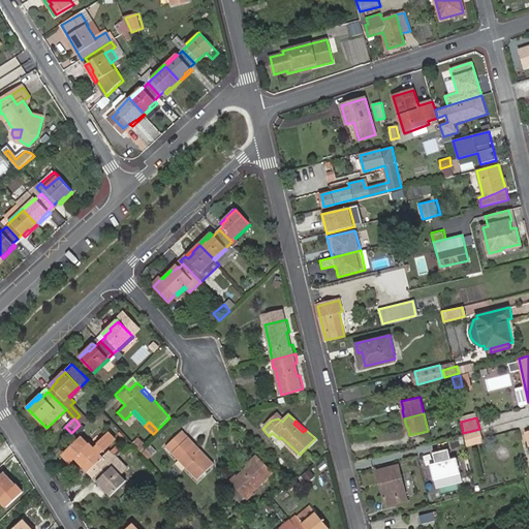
[(479,429),(463,434),(466,444),(483,439),(479,429)]
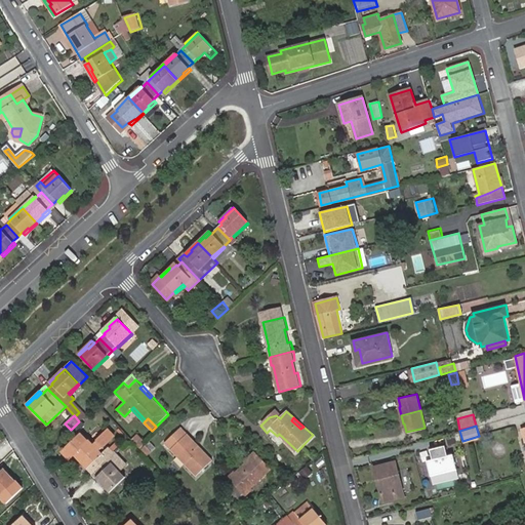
[(165,444),(177,456),(179,455),(198,475),(213,459),(204,450),(202,452),(193,442),(195,440),(183,428),(165,444)]
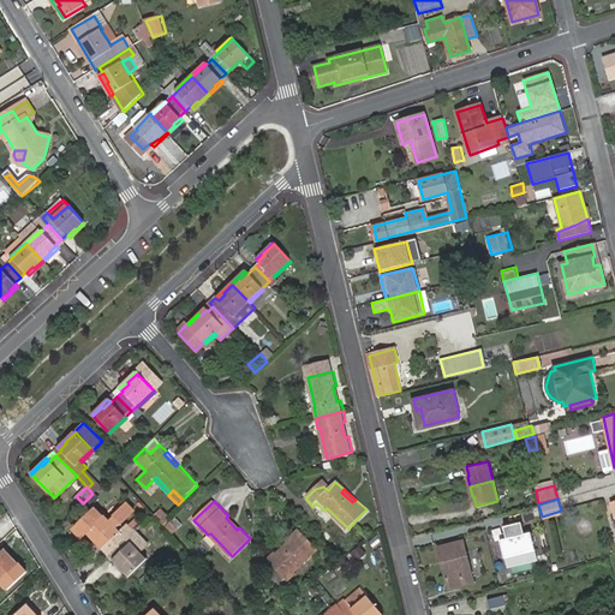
[(106,545),(112,551),(133,530),(129,524),(123,530),(119,527),(137,509),(129,502),(111,519),(106,513),(102,517),(94,508),(73,529),(82,537),(87,532),(96,542),(99,541),(103,547),(106,545)]
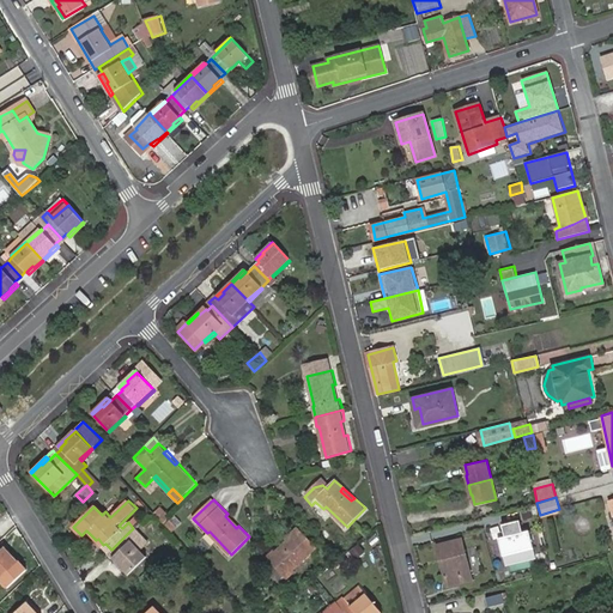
[(155,513),(164,523),(171,516),(162,505),(155,513)]
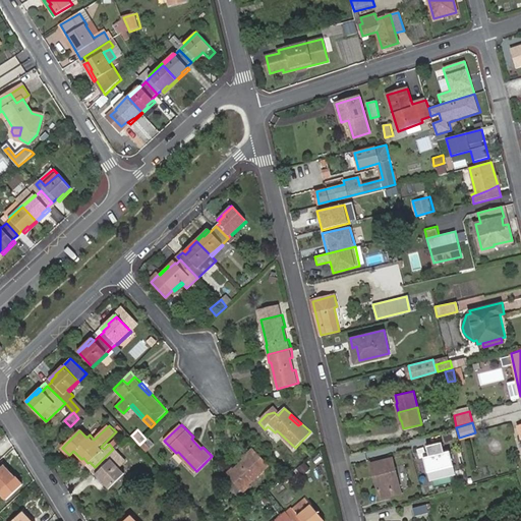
[(277,430),(275,432),(293,450),(295,448),(277,430)]
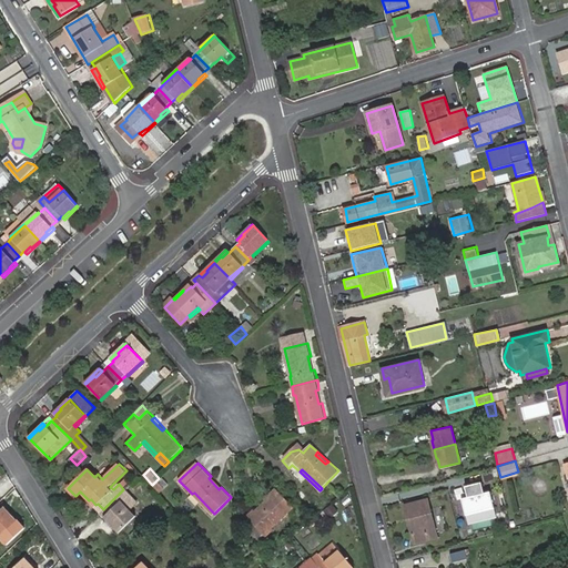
[(221,487),(211,476),(209,478),(219,489),(221,487)]
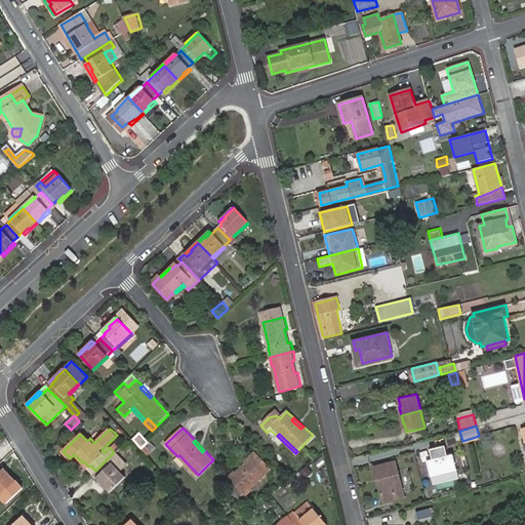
[(142,448),(147,455),(156,449),(151,441),(142,448)]
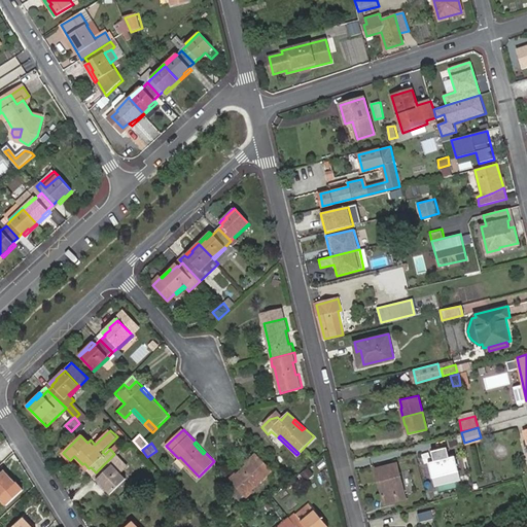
[(435,460),(429,462),(432,477),(459,470),(455,455),(449,457),(447,447),(432,451),(435,460)]
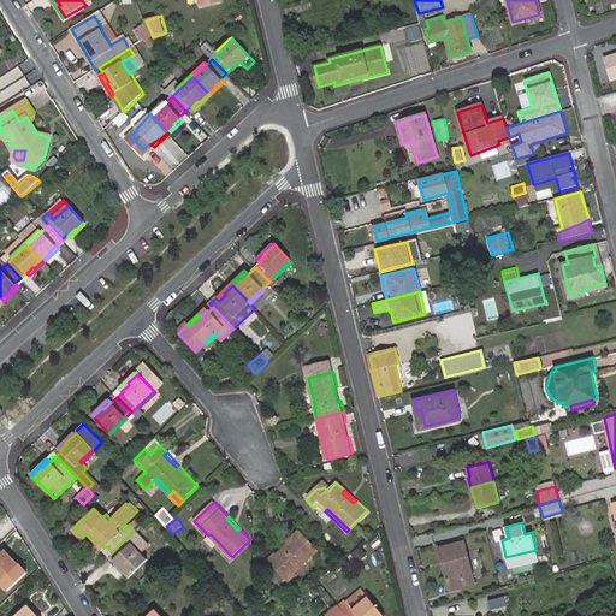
[(134,531),(112,552),(117,560),(116,560),(122,566),(120,567),(130,578),(147,560),(132,544),(140,537),(134,531)]
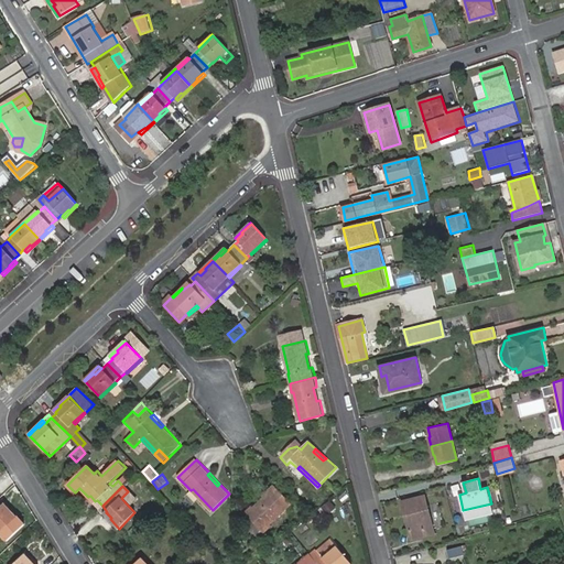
[(274,487),(264,497),(267,498),(255,509),(253,507),(247,513),(263,531),(271,524),(269,523),(290,503),(274,487)]
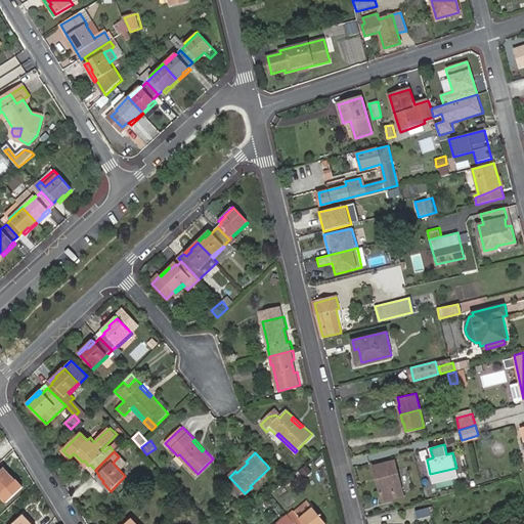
[(87,469),(88,466),(84,461),(82,462),(74,453),(73,454),(87,469)]
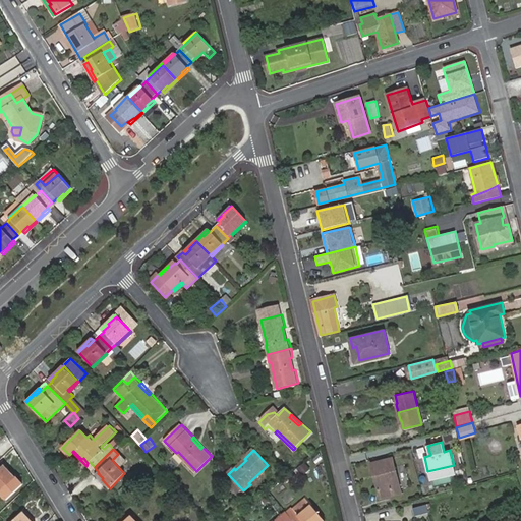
[(178,452),(176,453),(194,472),(196,471),(178,452)]
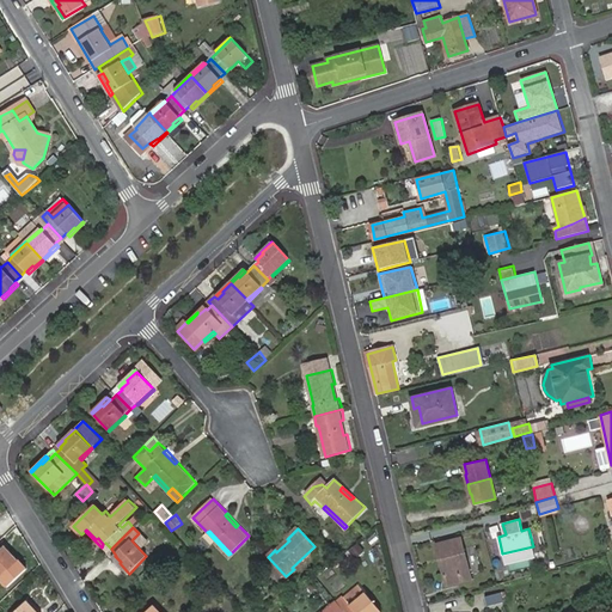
[(147,543),(139,533),(132,540),(146,556),(147,555),(141,548),(147,543)]
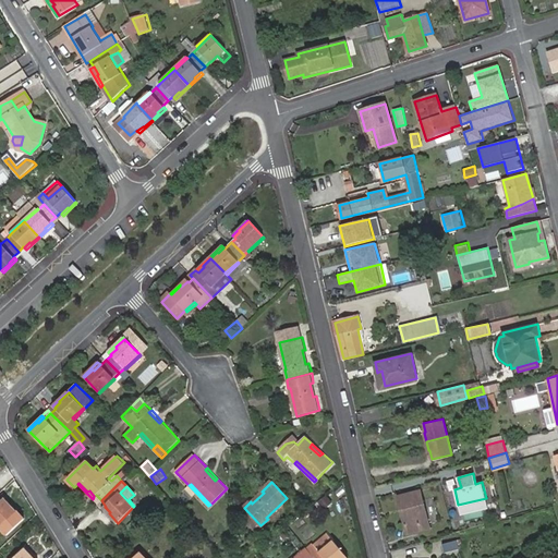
[(307,487),(304,496),(314,499),(317,490),(307,487)]
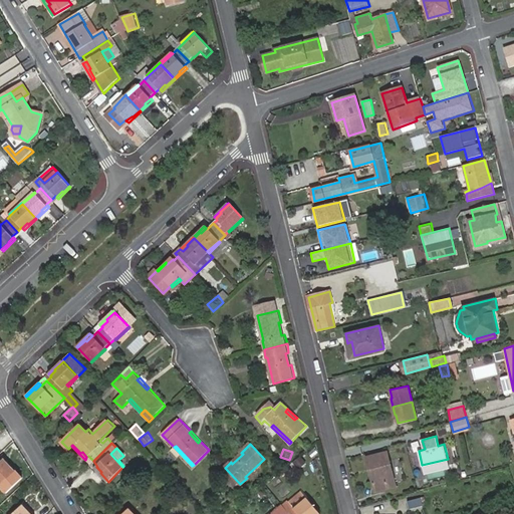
[(375,491),(396,486),(387,451),(366,456),(368,467),(371,467),(372,471),(370,471),(375,491)]
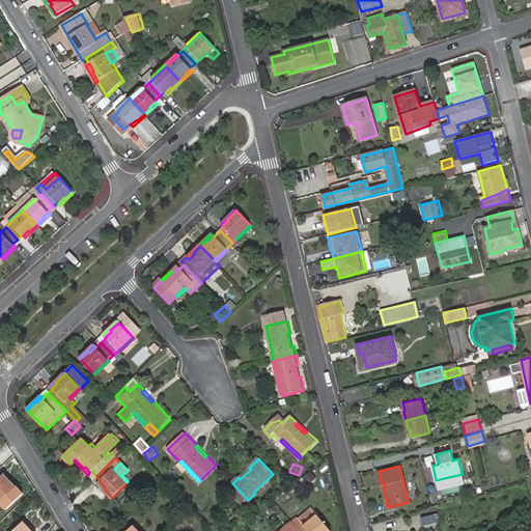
[(251,469),(249,468),(239,477),(240,479),(251,469)]
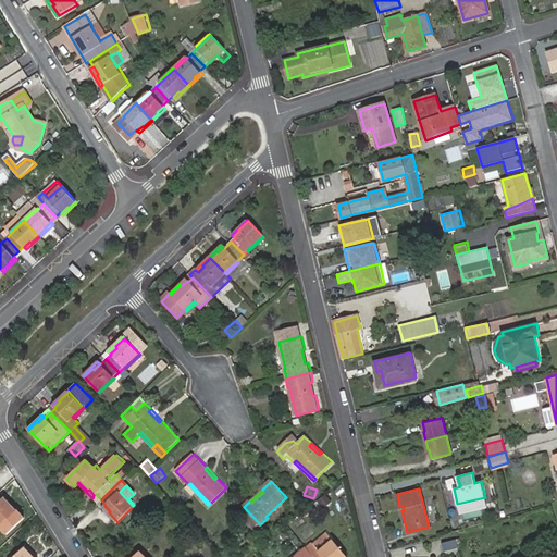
[(4,497),(2,500),(7,506),(9,505),(15,512),(16,511),(4,497)]
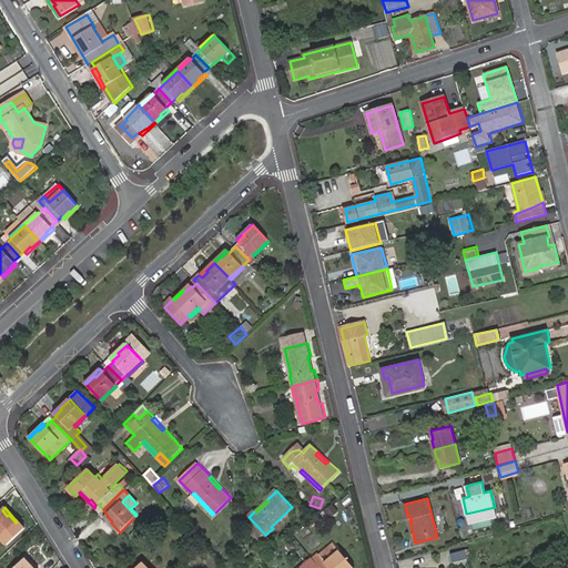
[(293,508),(292,507),(271,527),(273,528),(293,508)]
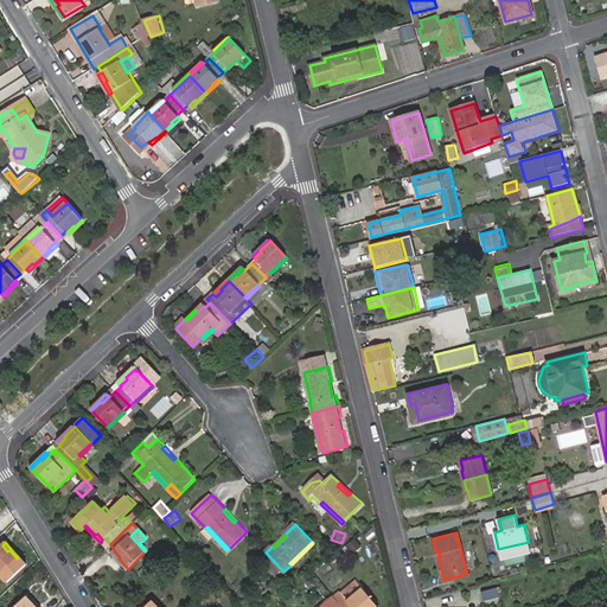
[(0,545),(0,570),(2,573),(17,558),(10,550),(7,551),(2,545),(1,547),(0,545)]
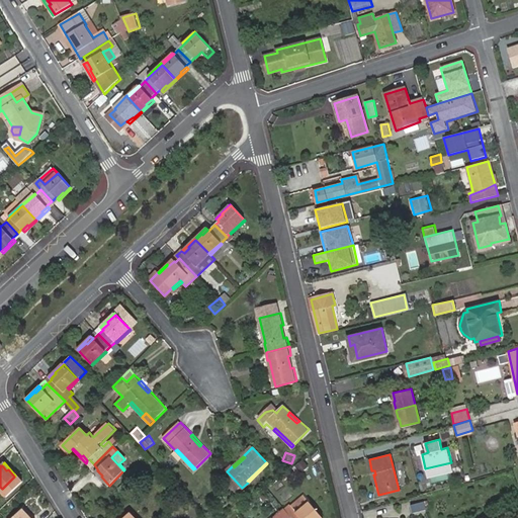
[(102,476),(97,470),(95,473),(108,487),(109,486),(101,477),(102,476)]
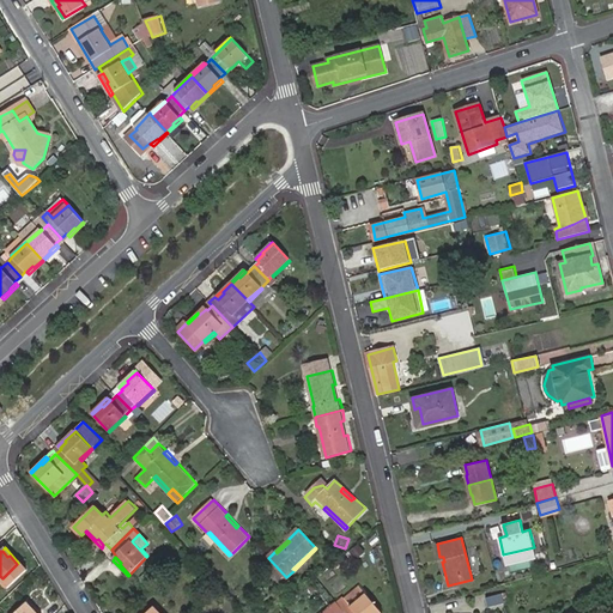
[(0,602),(13,586),(4,577),(0,581),(0,602)]
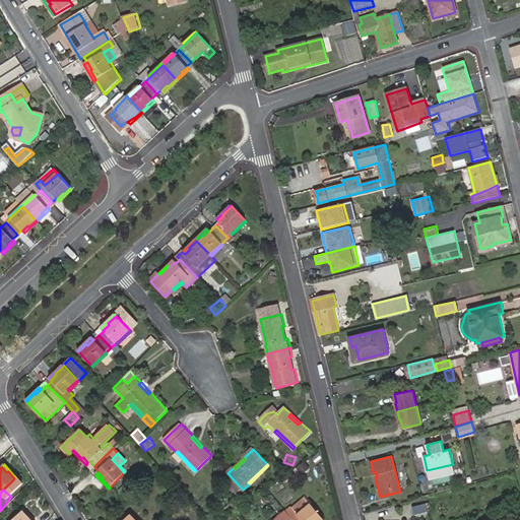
[(312,505),(311,503),(299,514),(300,515),(312,505)]
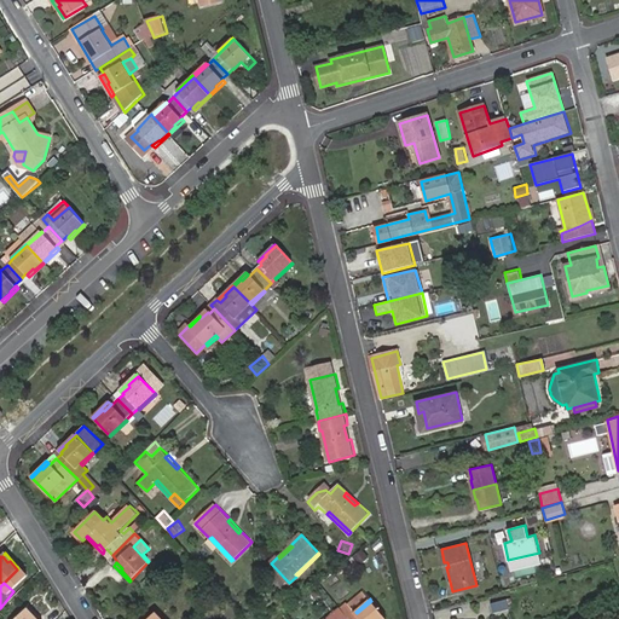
[(385,618),(386,618),(371,601),(357,613),(350,618),(385,618)]
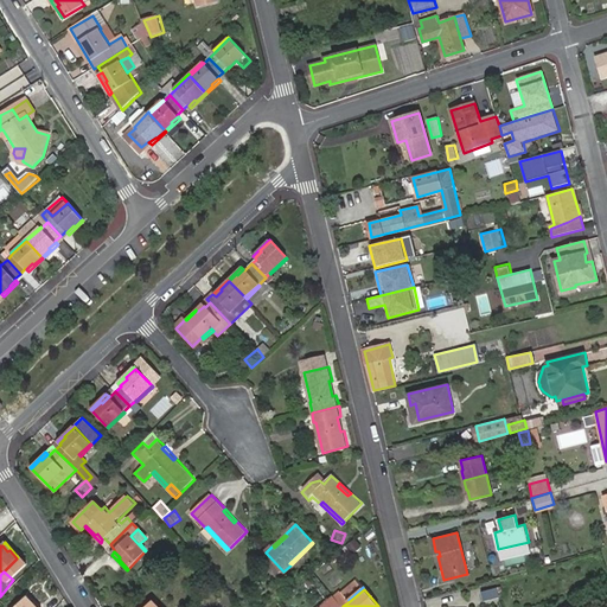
[(487,601),(498,598),(497,589),(485,593),(487,601)]
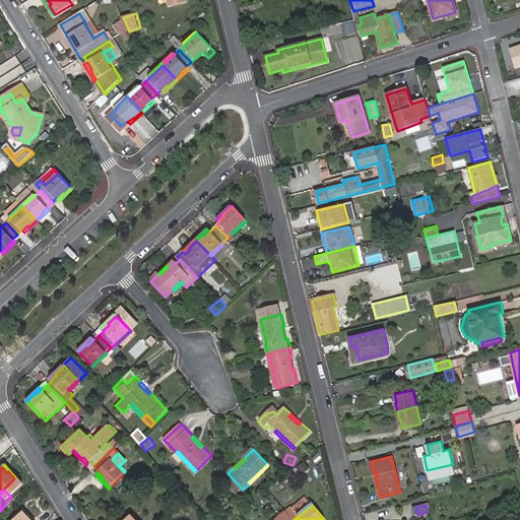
[(299,514),(294,508),(287,513),(294,519),(300,515),(299,514)]
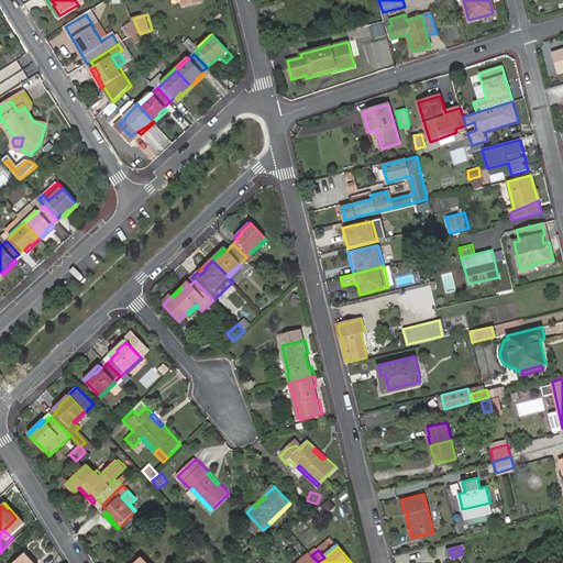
[(30,562),(35,562),(26,553),(25,554),(32,561),(30,562)]
